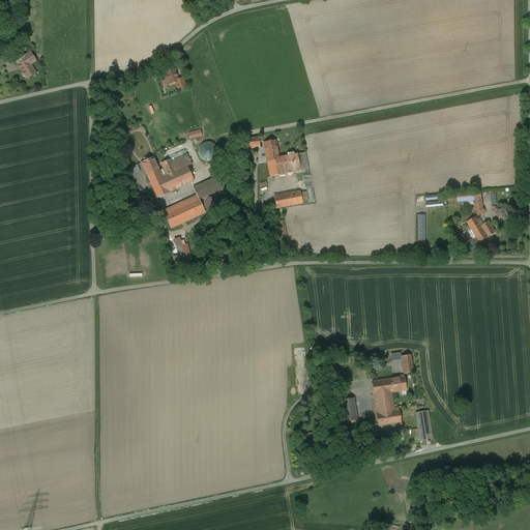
[(36,61),(30,52),(16,61),(23,72),(25,76),(27,79),(36,74),(31,64),(36,61)]
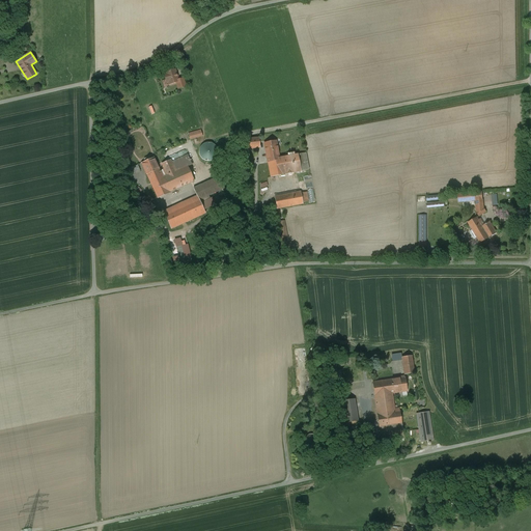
[(169,84),(176,82),(178,82),(178,80),(175,70),(165,73),(166,74),(164,74),(166,80),(167,79),(169,84)]
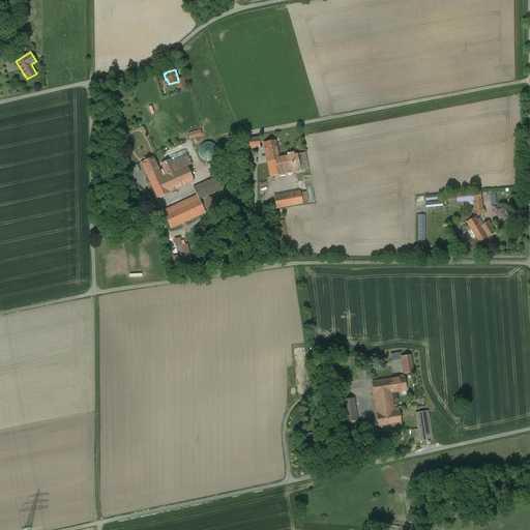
[(183,78),(178,80),(178,82),(176,82),(178,88),(185,86),(183,78)]
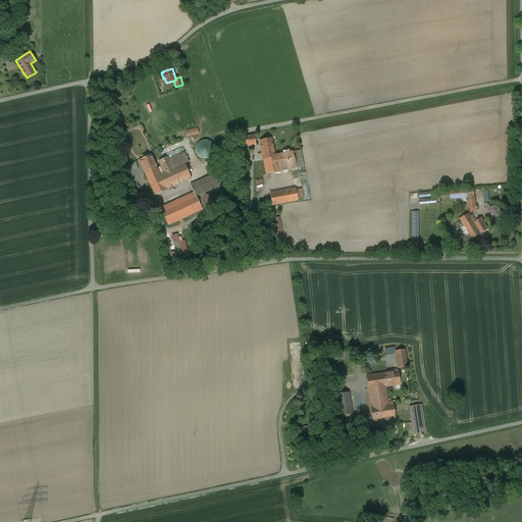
[(198,127),(186,131),(187,137),(199,134),(198,127)]
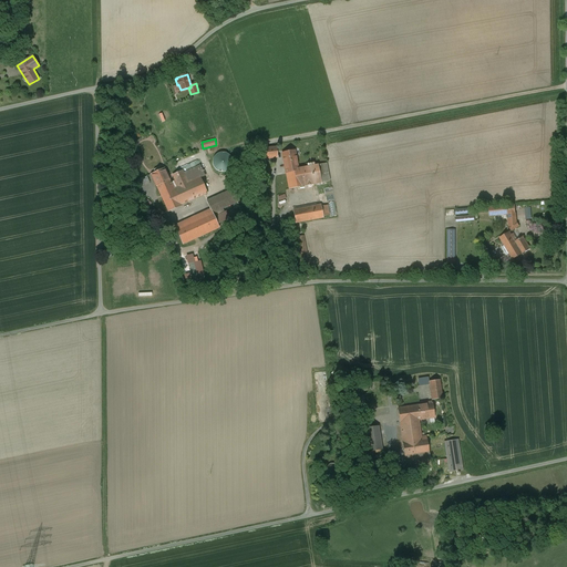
[(277,147),(265,148),(265,158),(278,157),(277,147)]
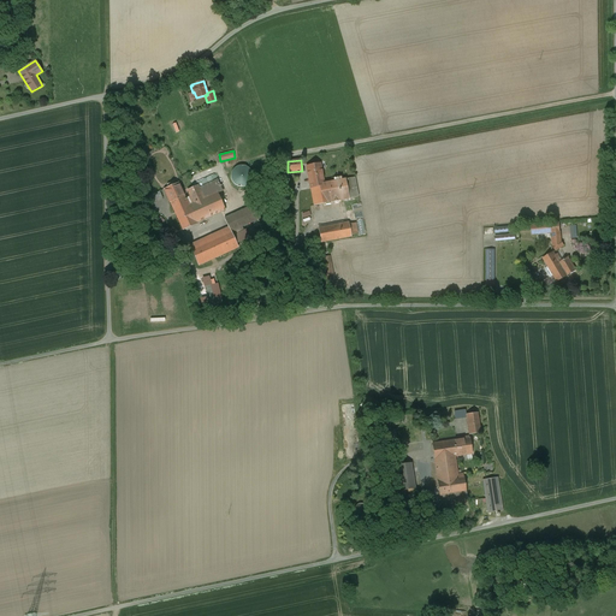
[(314,206),(329,202),(325,184),(320,164),(307,166),(314,206)]
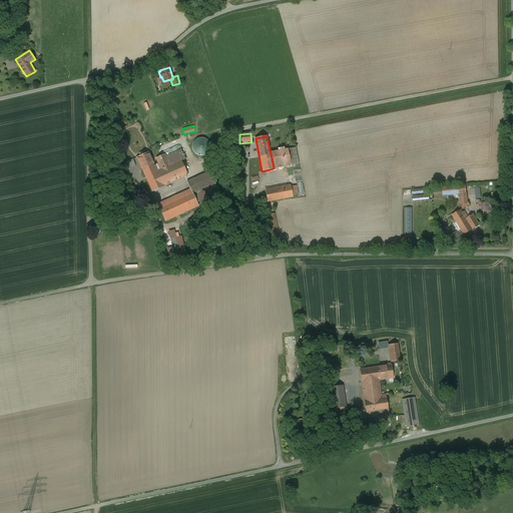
[(204,137),(202,137),(199,137),(196,139),(194,141),(193,143),(193,146),(193,149),(195,152),(197,154),(200,154),(203,154),(206,153),(209,151),(210,148),(210,145),(210,143),(209,141),(206,138),(204,137)]
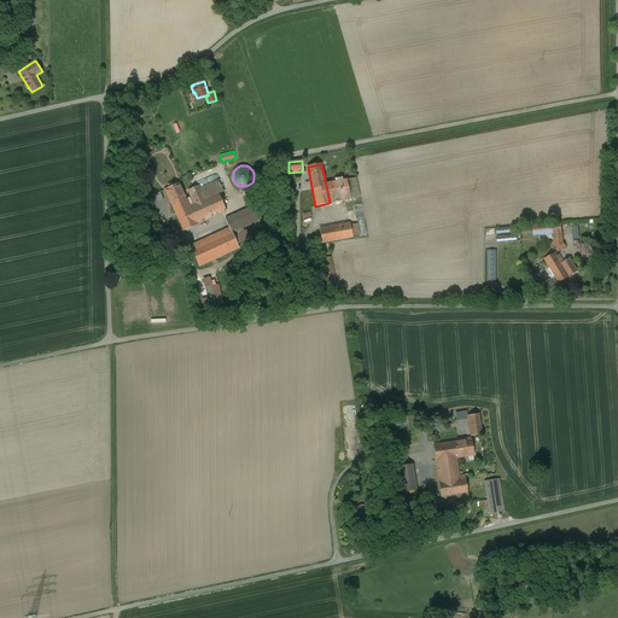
[(326,185),(330,203),(353,199),(360,198),(356,179),(326,185)]
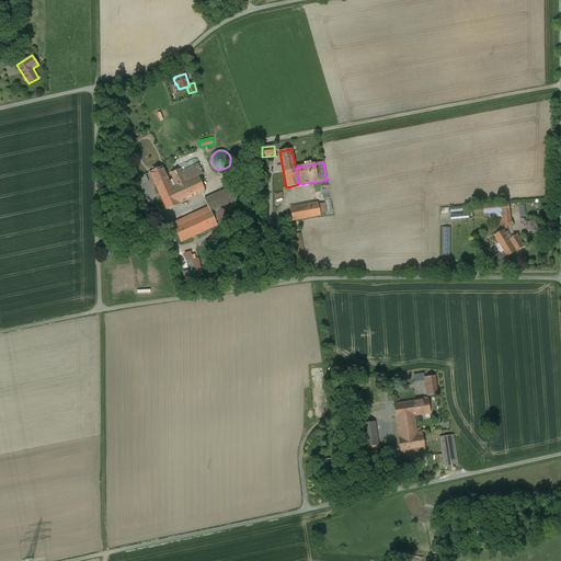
[(170,181),(180,203),(205,192),(198,175),(203,173),(198,163),(182,171),(180,169),(171,173),(173,179),(170,181)]
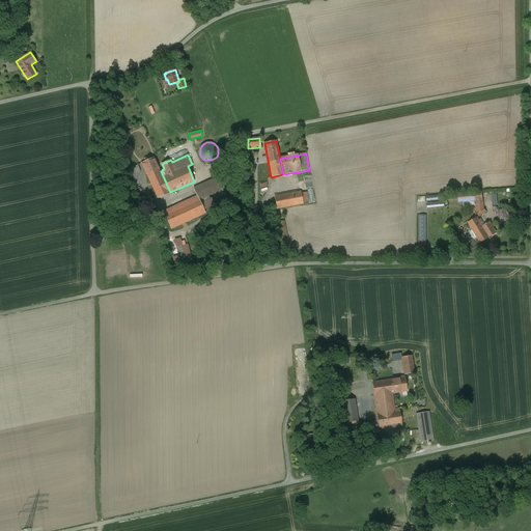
[(170,192),(161,171),(154,158),(150,159),(149,157),(144,159),(145,161),(141,163),(158,198),(170,192)]
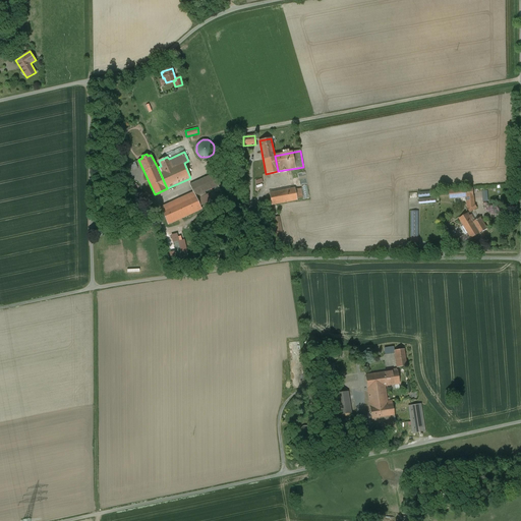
[(131,163),(123,167),(126,173),(134,170),(131,163)]
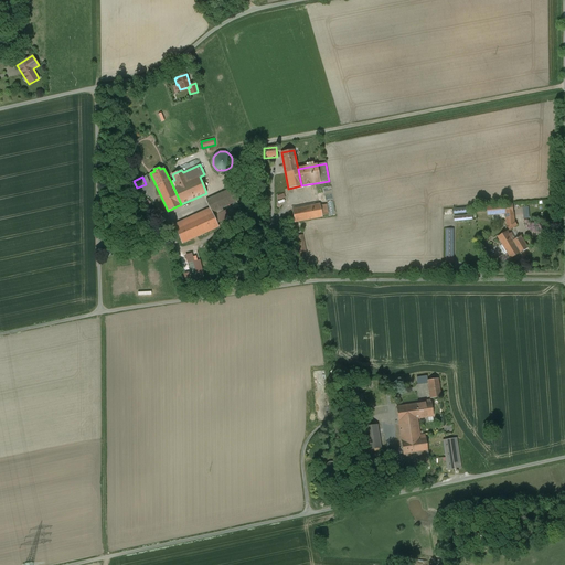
[(238,200),(233,188),(206,201),(211,212),(176,228),(182,243),(219,226),(213,216),(224,212),(222,208),(238,200)]
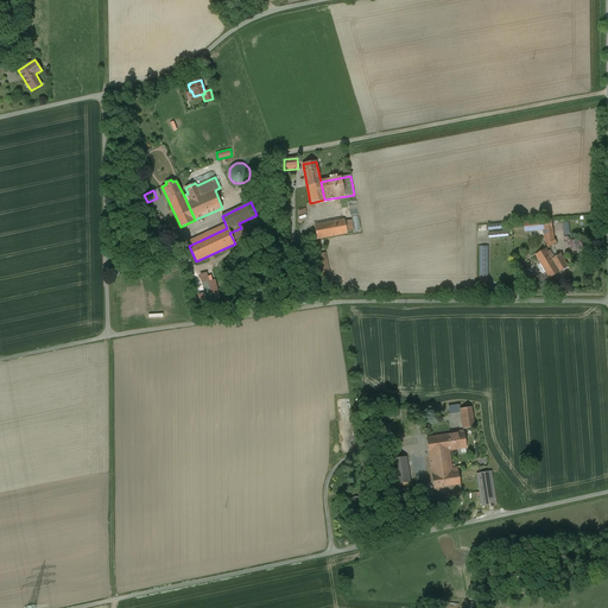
[(344,220),(315,225),(317,239),(323,239),(347,234),(347,232),(353,230),(352,220),(344,221),(344,220)]
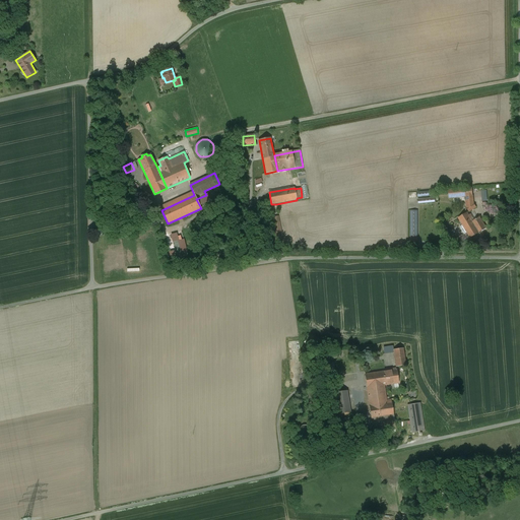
[(461,190),(449,191),(450,198),(466,196),(467,207),(469,211),(476,208),(473,204),(473,196),(472,196),(471,188),(462,189),(461,190)]
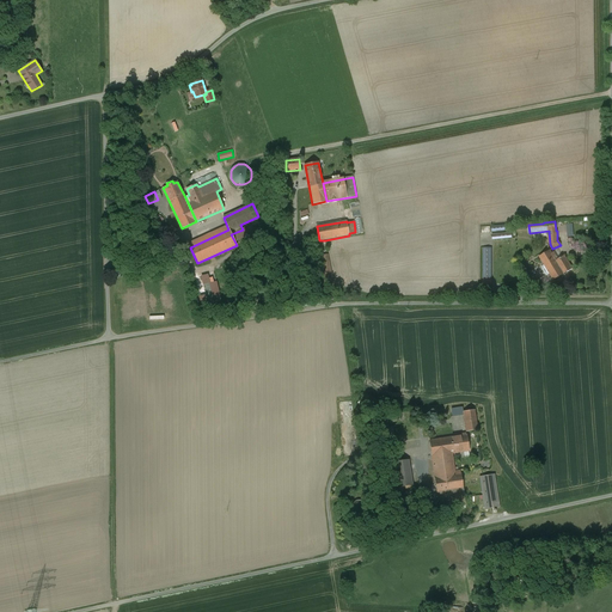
[(571,234),(580,234),(579,222),(567,224),(567,236),(571,236),(571,234)]
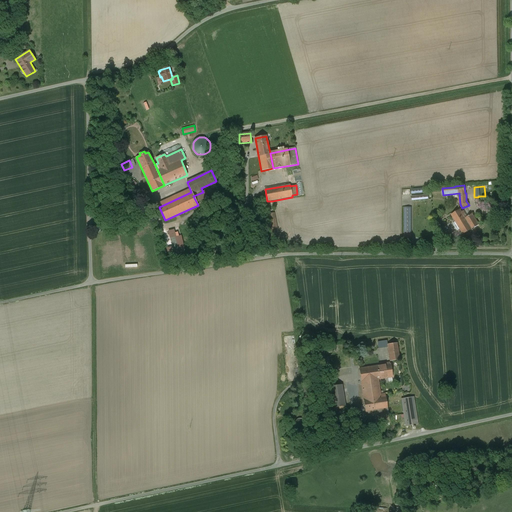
[(451,215),(456,222),(460,229),(463,234),(479,225),(472,214),(467,217),(465,214),(463,215),(460,209),(451,215)]
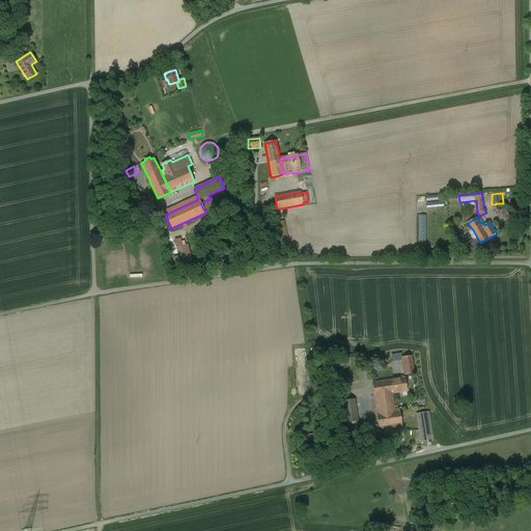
[(290,252),(284,221),(278,222),(279,229),(284,254),(290,252)]
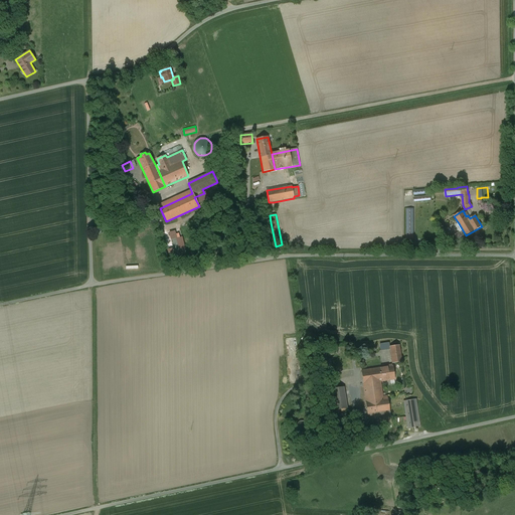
[(176,228),(165,230),(170,248),(180,246),(176,228)]
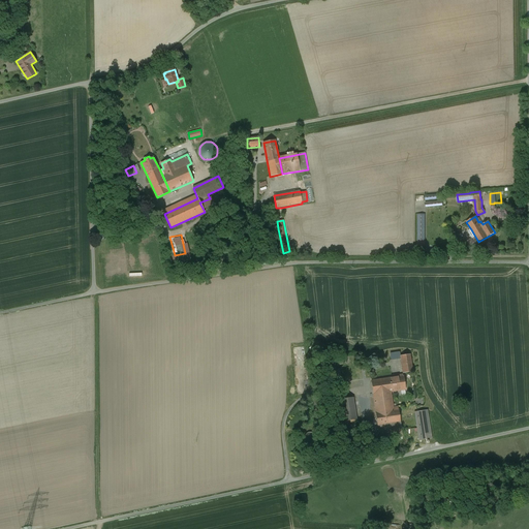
[(410,354),(401,355),(403,373),(412,371),(410,354)]
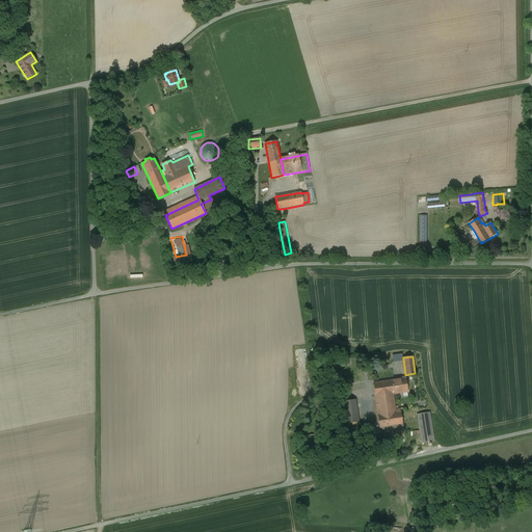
[(347,357),(340,358),(341,367),(348,366),(347,357)]
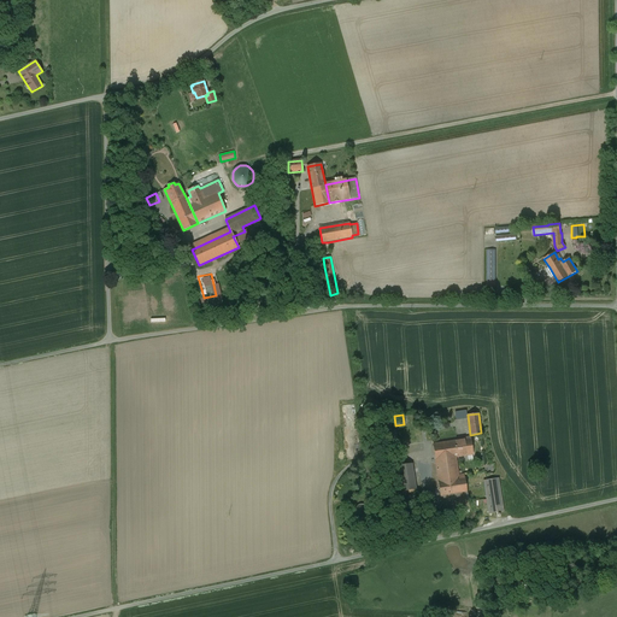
[(392,430),(385,432),(388,451),(394,450),(392,430)]
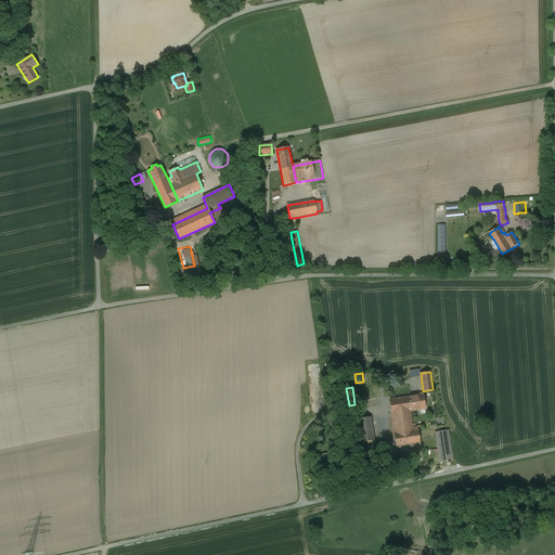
[(389,399),(391,414),(410,411),(425,409),(424,395),(389,399)]
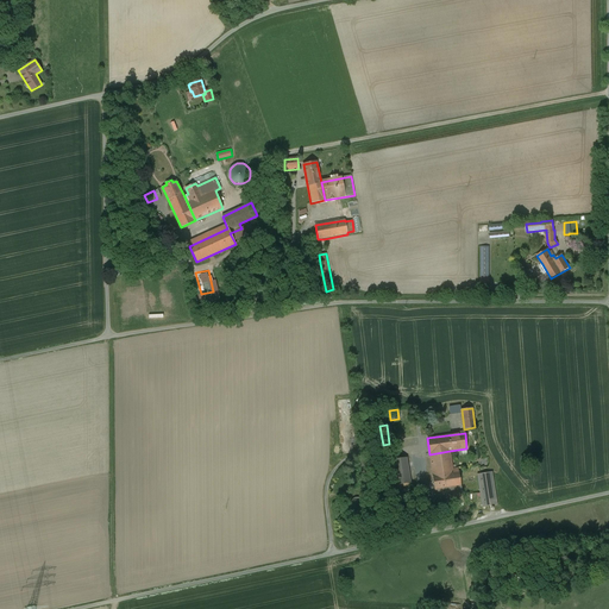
[(453,469),(450,451),(429,454),(437,503),(463,500),(458,468),(453,469)]
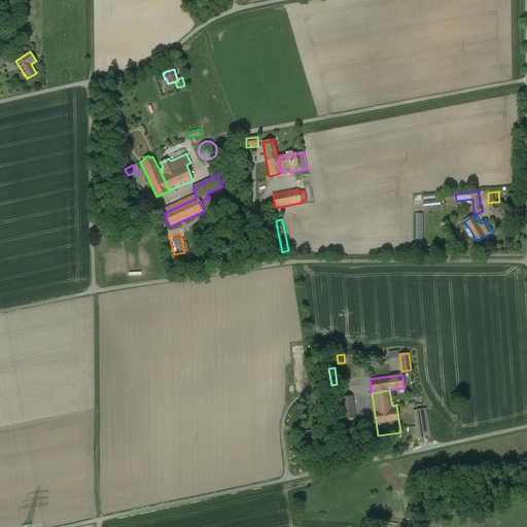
[(353,395),(339,398),(343,421),(355,420),(353,395)]
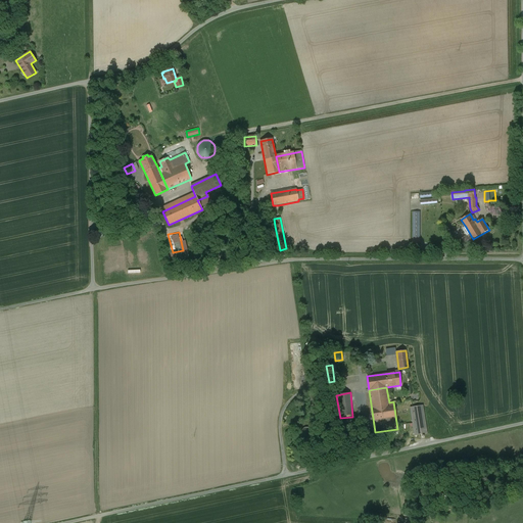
[(423,406),(410,408),(415,435),(427,433),(423,406)]
